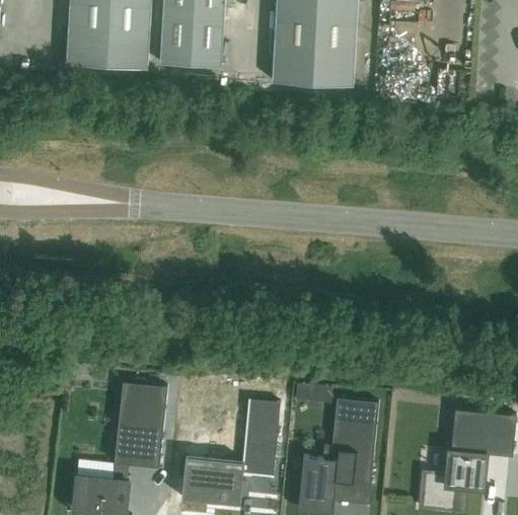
[(147,71),(150,0),(68,0),(65,67),(147,71)]
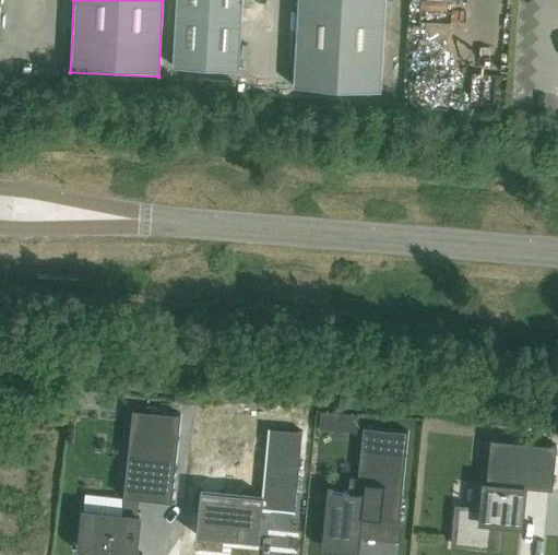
[(175,0),(171,71),(238,74),(241,0),(175,0)]
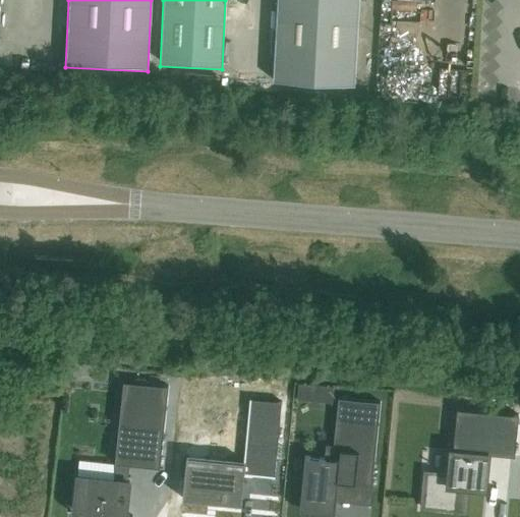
[(277,0),(273,84),(354,89),(359,0),(277,0)]
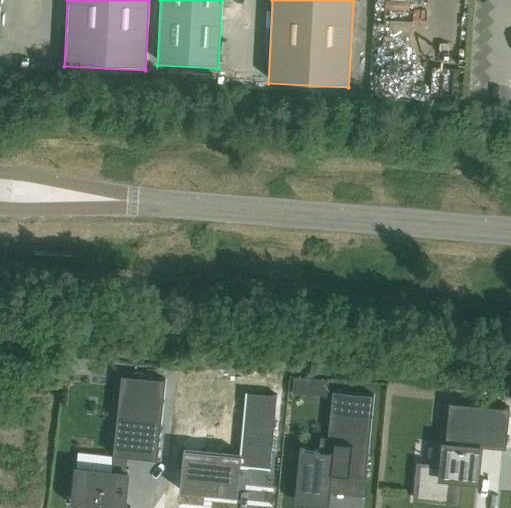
[(18,376),(15,384),(22,387),(25,379),(18,376)]
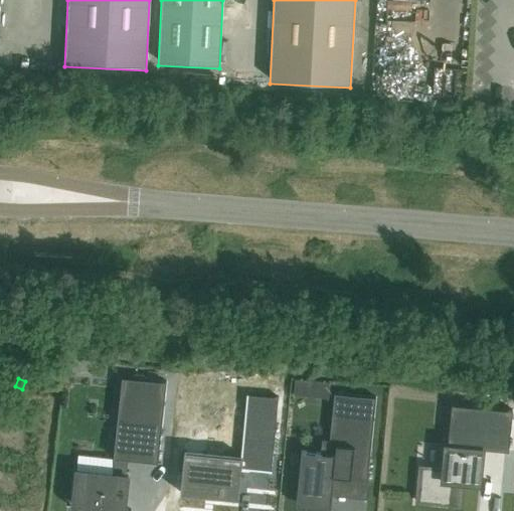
[(71,508),(71,509),(81,510),(124,510),(127,480),(126,480),(127,463),(157,467),(166,385),(121,381),(113,461),(114,461),(113,469),(112,478),(75,474),(71,508)]
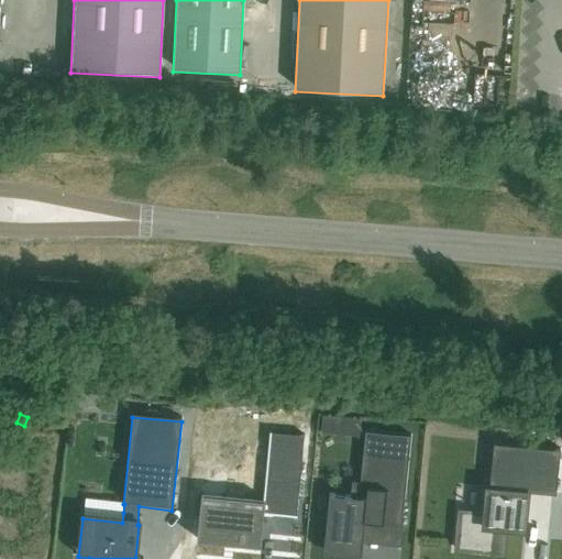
[(322,419),(320,434),(339,436),(340,420),(322,419)]
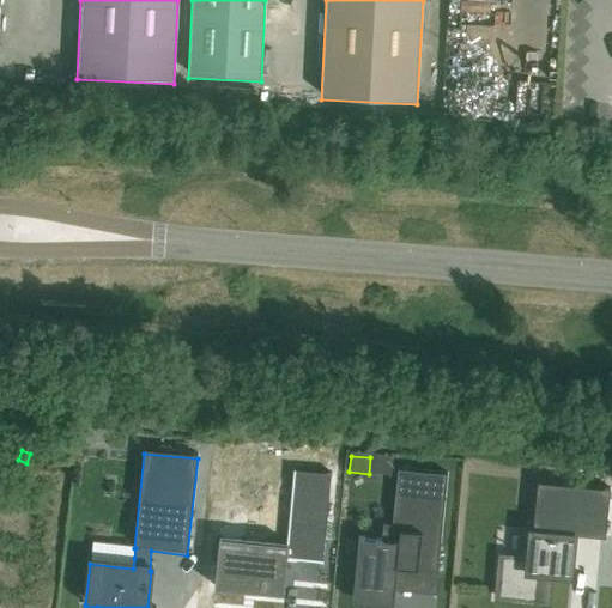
[(219,541),(214,591),(283,597),(286,563),(322,566),(331,476),(294,473),(286,548),(219,541)]
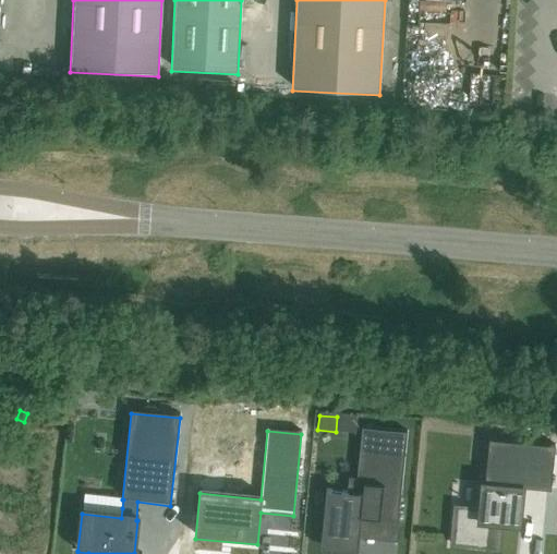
[(322,538),(319,552),(329,553),(358,553),(361,521),(398,525),(407,435),(361,431),(356,480),(348,480),(347,495),(326,493),(322,538)]
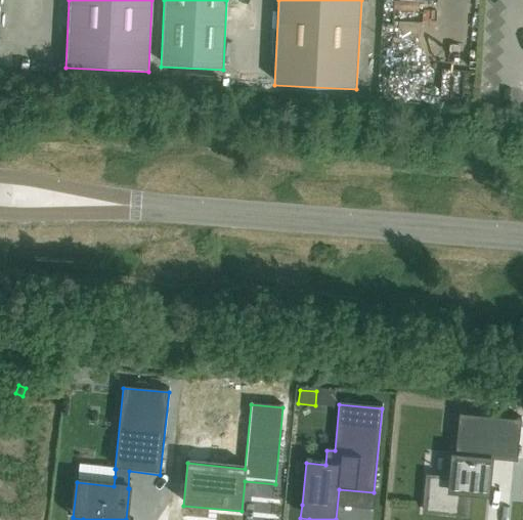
[(425,507),(424,515),(439,516),(463,519),(466,491),(471,492),(471,494),(487,495),(490,461),(452,457),(450,479),(450,482),(427,479),(425,506),(425,507)]
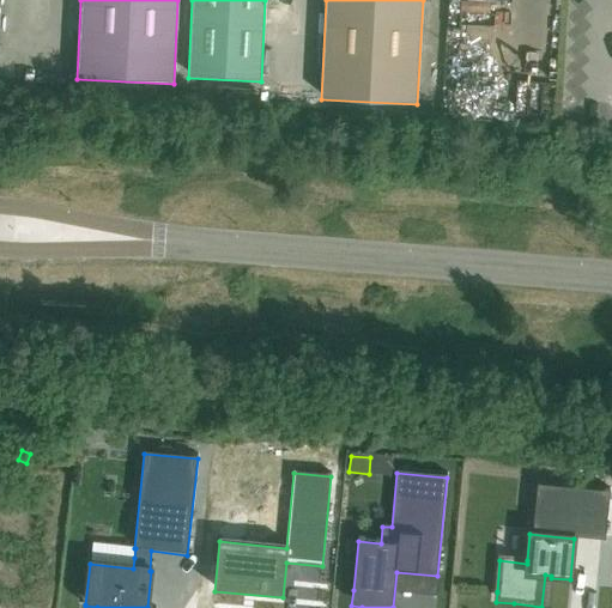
[(35,607),(36,599),(16,596),(14,607),(35,607)]
